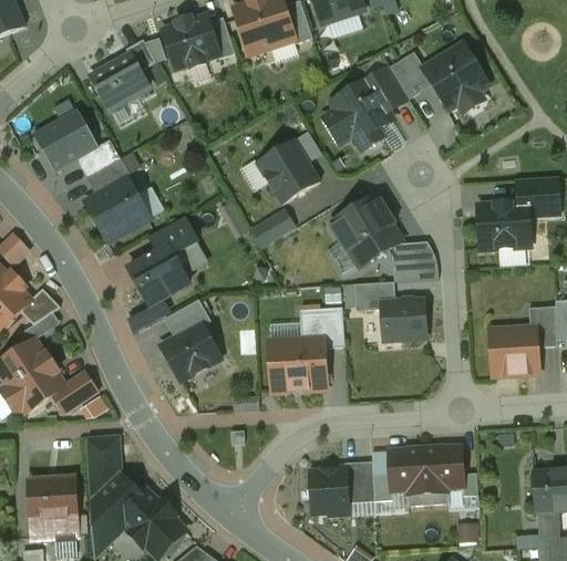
[(0,0),(0,33),(32,22),(24,0),(0,0)]
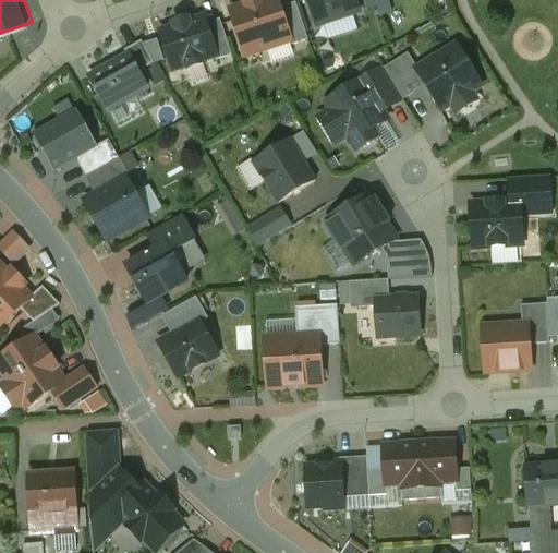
[(269,0),(237,11),(249,51),(289,39),(277,0),(269,0)]
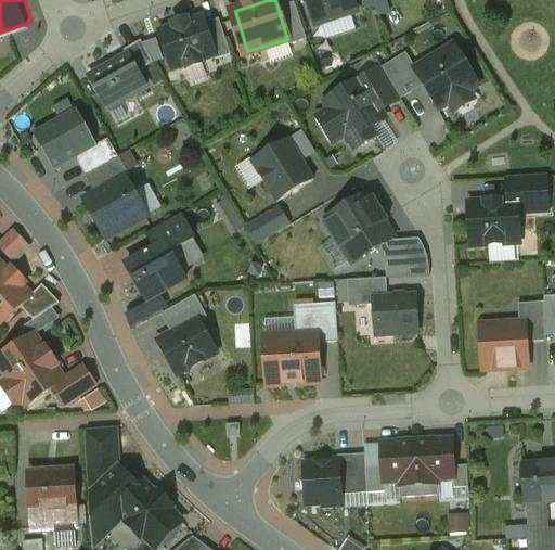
[(311,0),(317,17),(361,4),(360,0),(311,0)]
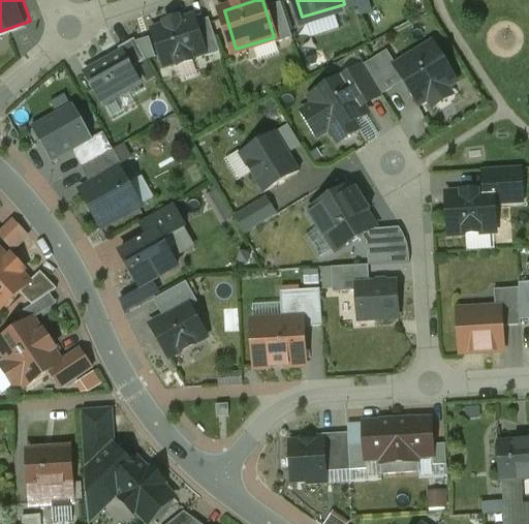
[(166,22),(152,27),(164,64),(178,60),(179,63),(193,58),(191,55),(204,51),(206,51),(195,20),(193,13),(180,18),(179,14),(165,20),(166,22)]
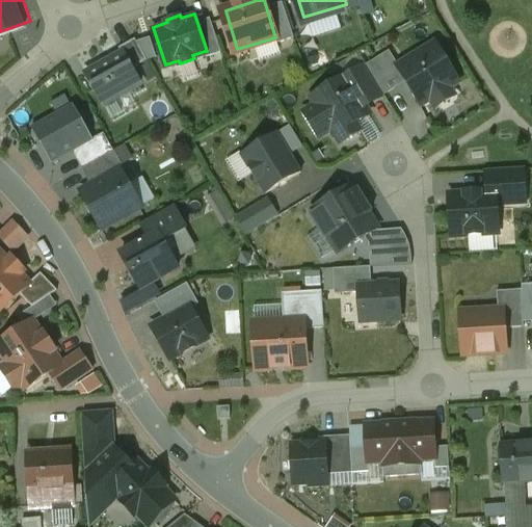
[(210,15),(196,20),(207,51),(205,51),(207,54),(221,49),(210,15)]
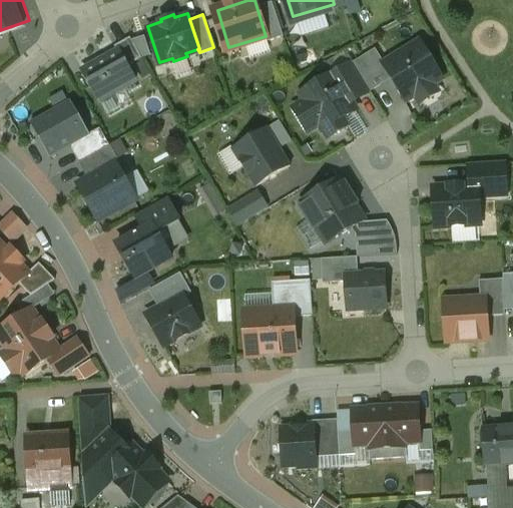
[(114,43),(117,48),(118,48),(127,64),(142,55),(140,52),(132,38),(130,34),(114,43)]
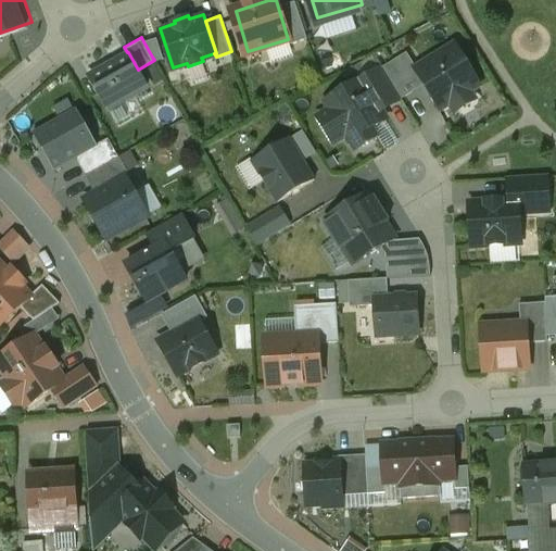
[(158,37),(143,41),(152,57),(162,54),(158,37)]
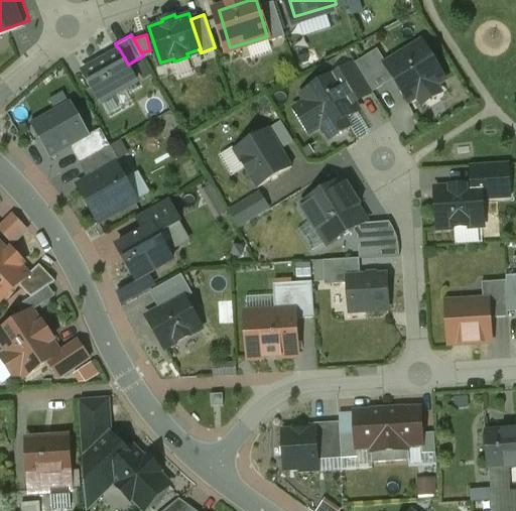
[(254,50),(273,44),(270,35),(251,41),(254,50)]
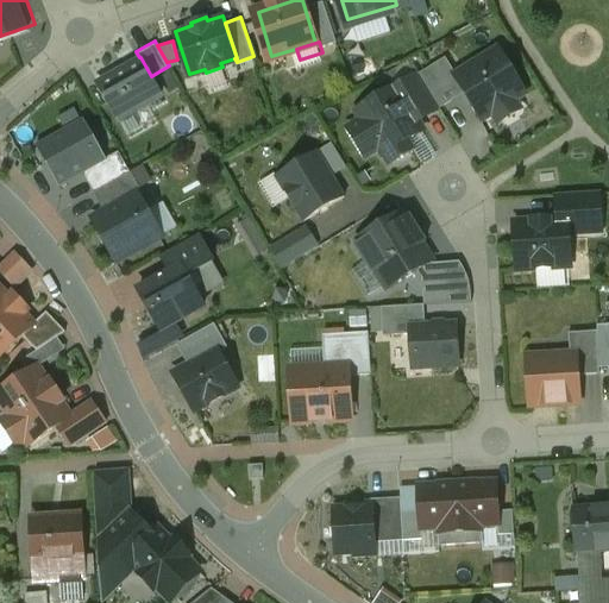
[(457,71),(456,73),(465,89),(482,115),(525,89),(498,46),(457,71)]
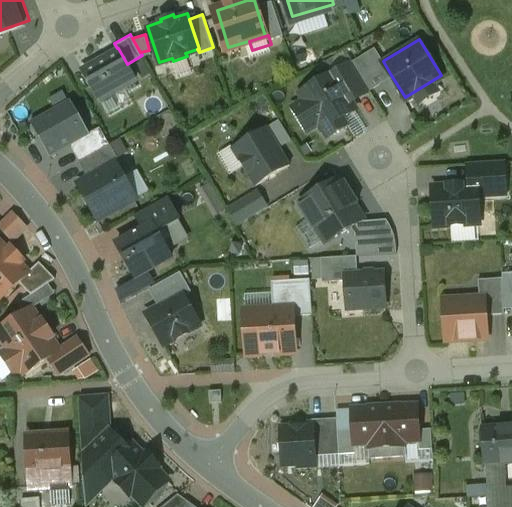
[(374,45),(351,60),(369,89),(391,75),(383,61),(384,60),(374,45)]
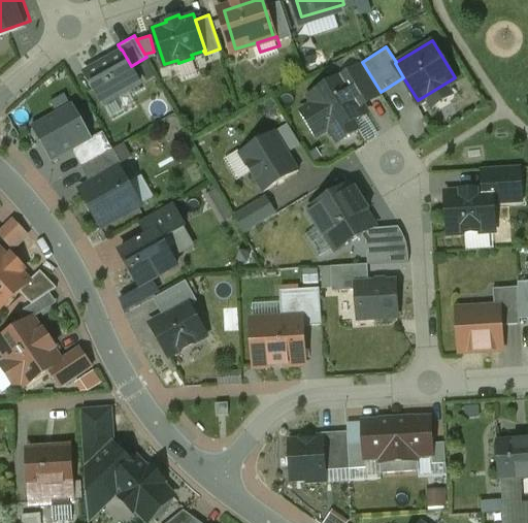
[(121,50),(85,70),(103,102),(140,82),(131,66),(122,50),(121,50)]
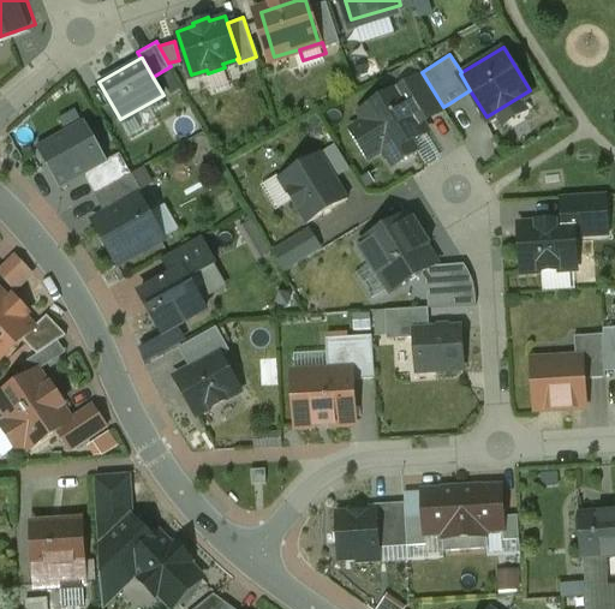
[(421,72),(400,85),(422,120),(442,107),(421,72)]
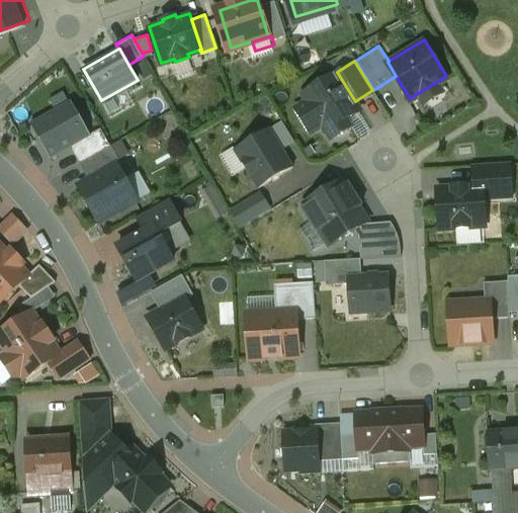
[(337,72),(336,71),(301,92),(325,130),(326,129),(330,136),(349,123),(345,117),(354,111),(356,102),(355,101),(337,72)]
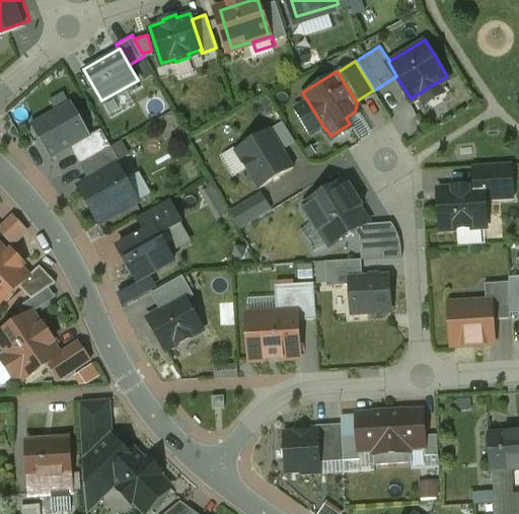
[(33,118),(54,154),(94,132),(74,95),(33,118)]
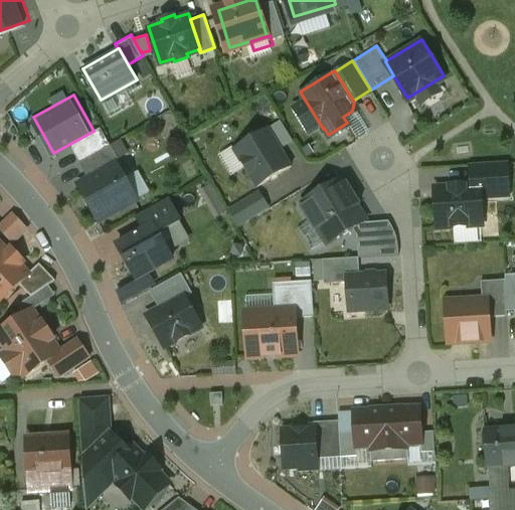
[(268,126),(232,147),(255,185),(291,164),(268,126)]
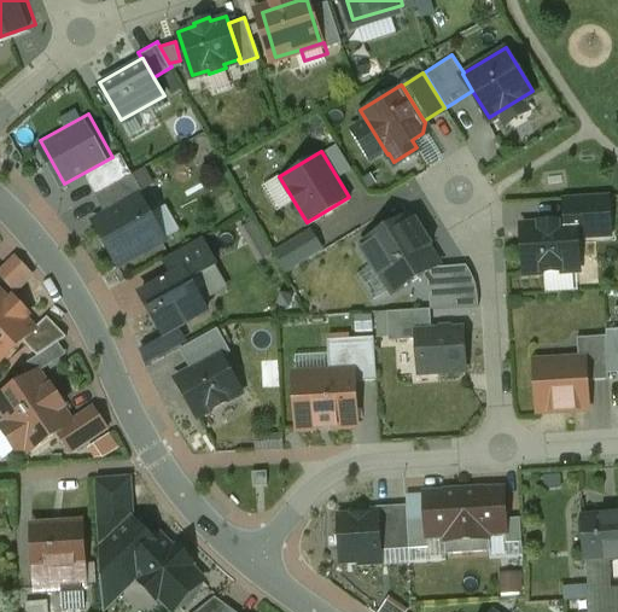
[(132,172),(94,192),(105,213),(138,194),(139,196),(144,192),(132,172)]
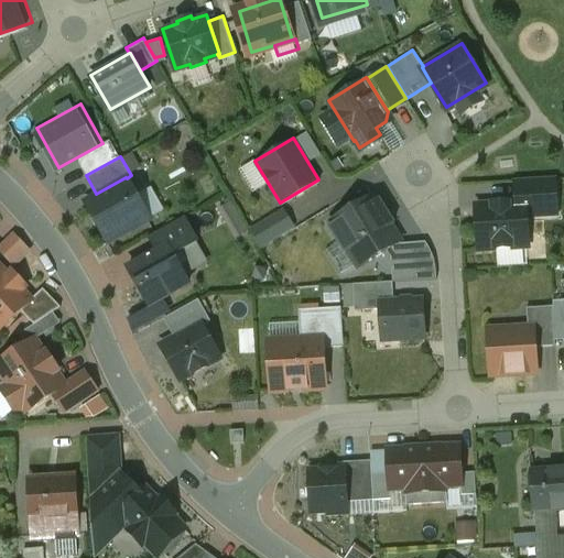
[(96,194),(86,199),(107,239),(148,216),(127,178),(126,177),(96,194)]
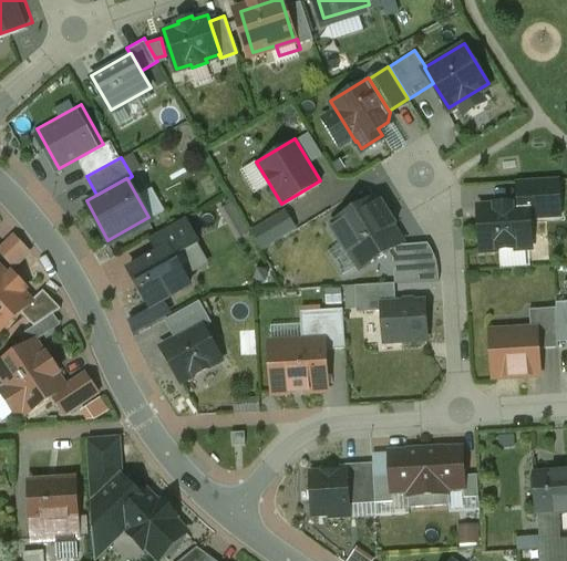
[(532,180),(521,180),(517,180),(517,183),(518,201),(526,200),(527,214),(557,211),(559,211),(558,210),(557,180),(556,178),(532,180)]
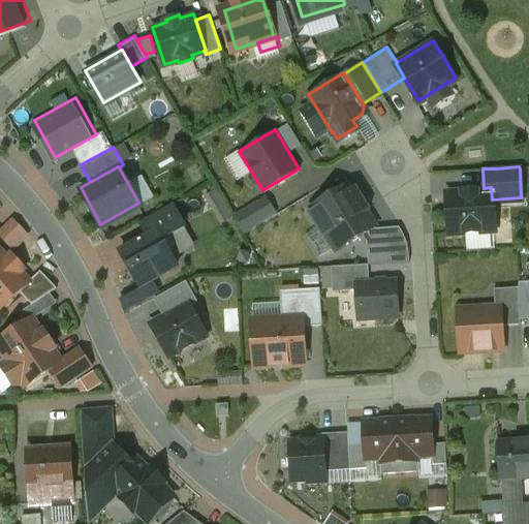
[(350,180),(309,206),(311,209),(308,211),(322,235),(327,233),(336,249),(359,235),(374,225),(375,224),(366,210),(369,208),(354,185),(350,180)]
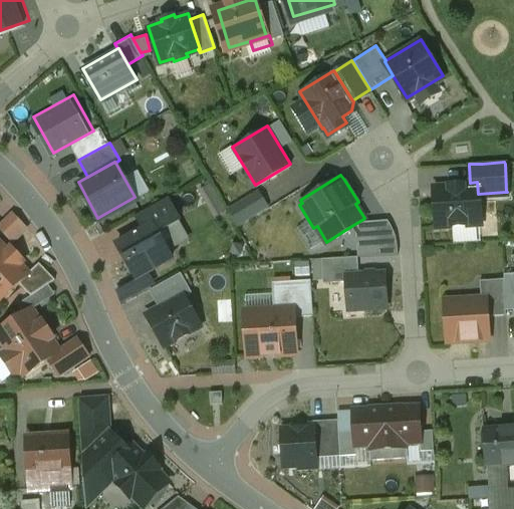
[(470,183),(435,185),(433,185),(433,186),(434,187),(436,223),(436,224),(436,225),(438,225),(480,222),(480,221),(478,194),(477,182),(470,183)]
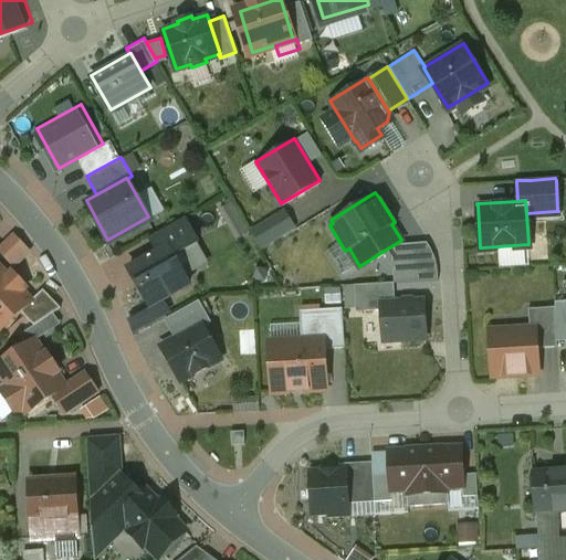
[(284,208),(250,229),(260,245),(294,225),(284,208)]
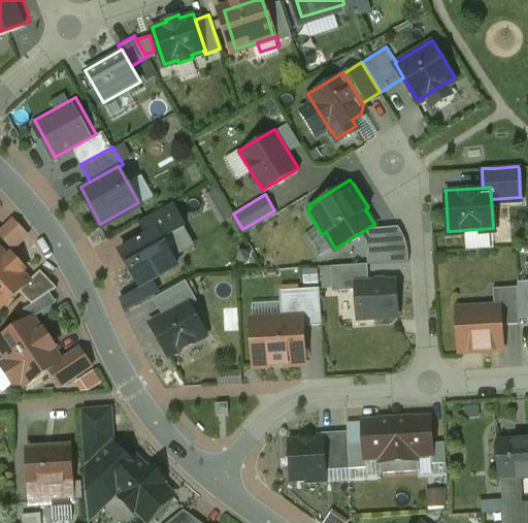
[(0,224),(0,229),(14,244),(31,229),(13,210),(0,224)]
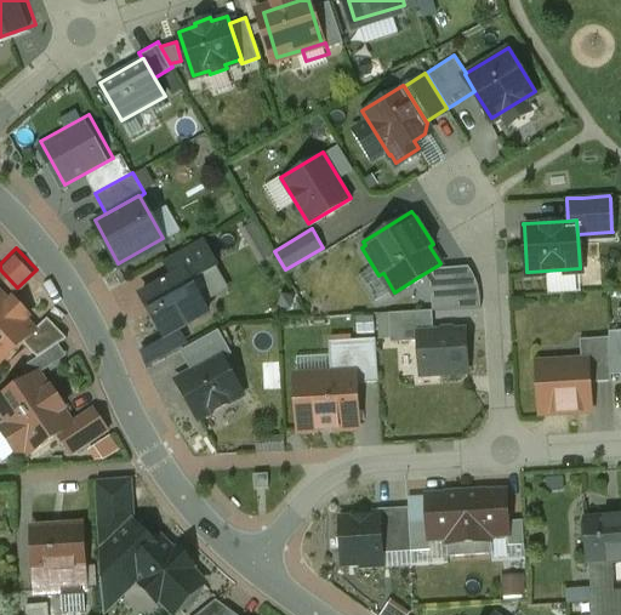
[(467,263),(440,266),(439,265),(421,275),(431,291),(432,307),(480,305),(479,295),(477,282),(471,269),(467,263)]
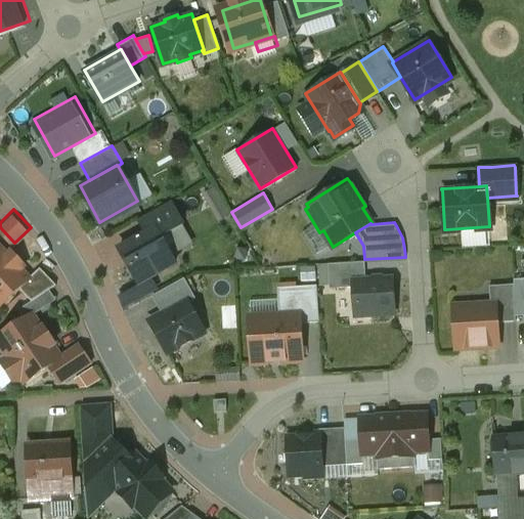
[(157,226),(120,247),(139,282),(175,261),(157,226)]
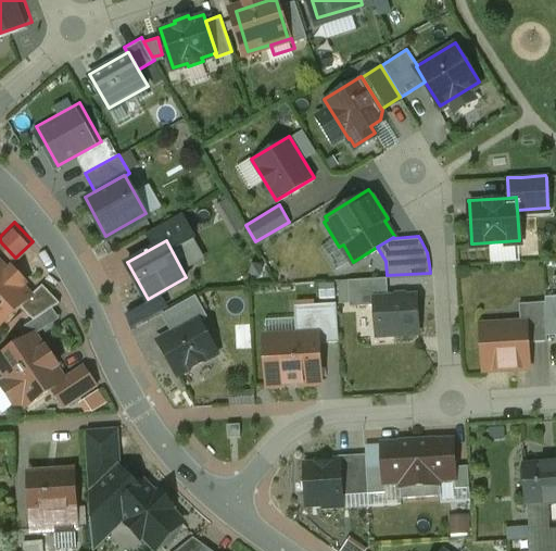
[(0,262),(0,322),(20,304),(30,295),(29,293),(20,284),(24,279),(11,266),(8,270),(0,262)]
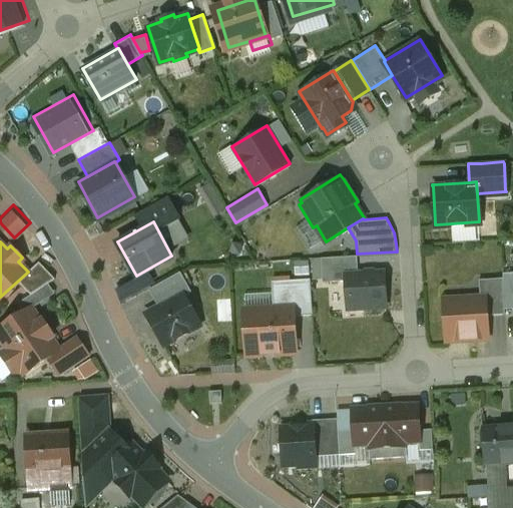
[(357,254),(321,257),(322,281),(345,279),(345,273),(358,272),(357,254)]
